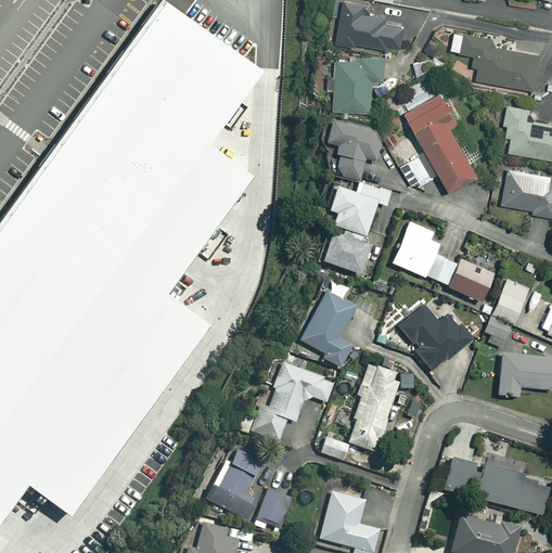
[(166,0),(156,0),(0,210),(0,510),(24,477),(68,509),(205,319),(162,285),(248,167),(202,136),(257,63),(166,0)]
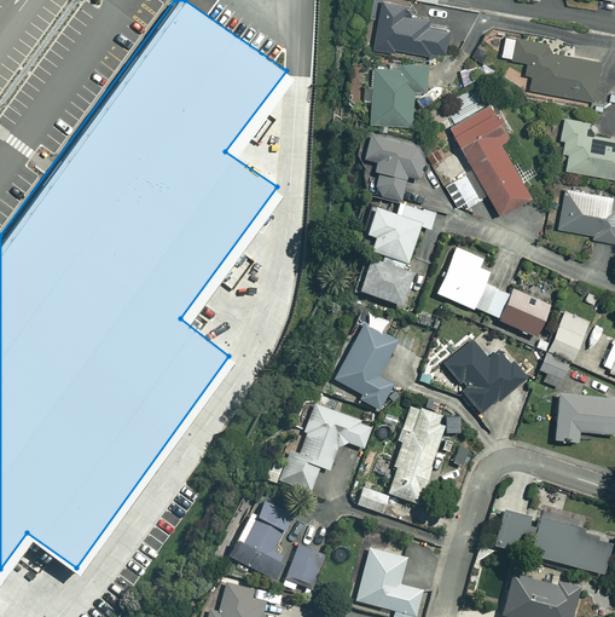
[(406,4),(383,0),(382,0),(375,48),(396,52),(396,48),(430,55),(431,51),(447,53),(452,32),(433,28),(434,21),(405,15),(406,4)]
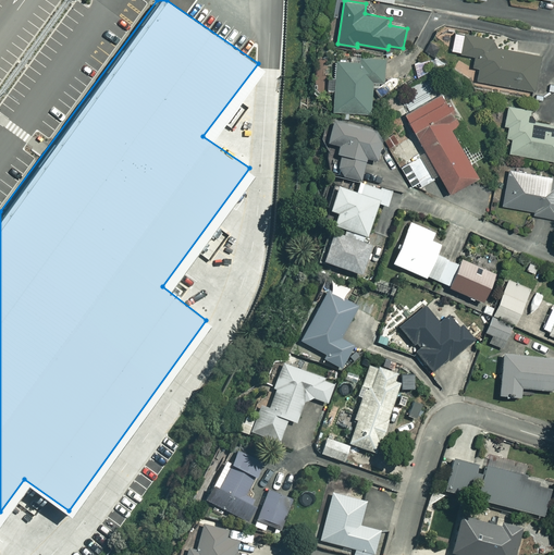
[(453,51),(477,56),(475,66),(481,68),(479,81),(553,94),(553,36),(528,32),(524,52),(495,47),(497,36),(457,28),(453,51)]
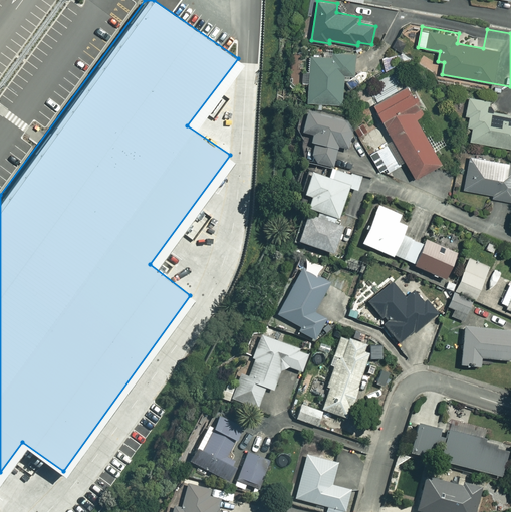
[(356,55),(311,53),(308,102),(343,104),(345,75),(355,75),(356,55)]
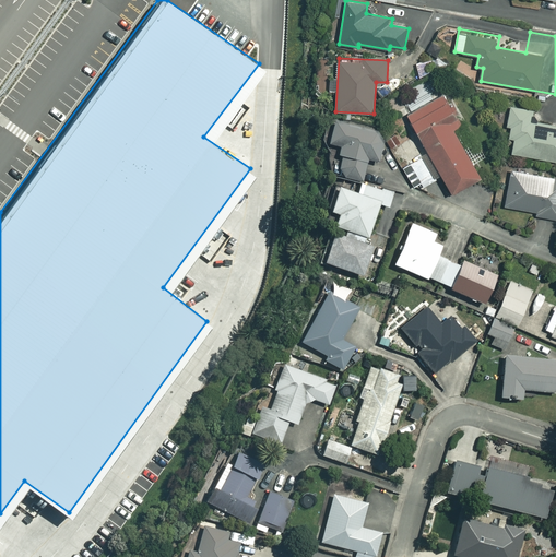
[(482,178),(474,165),(485,158),(447,93),(407,115),(429,153),(403,167),(414,186),(421,182),(424,187),(439,179),(449,197),(482,178)]
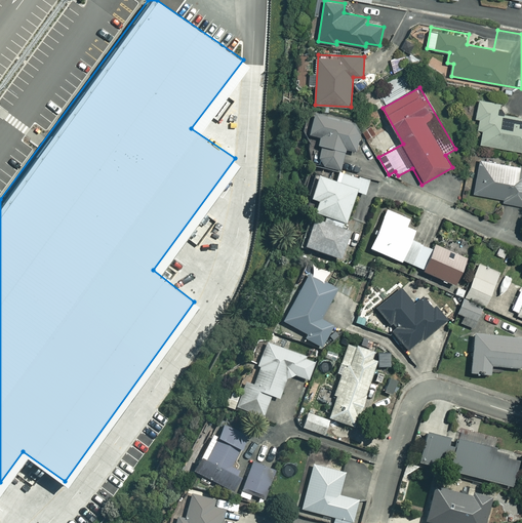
[(477,119),(481,119),(480,130),(484,130),(482,144),(521,150),(521,117),(499,114),(502,104),(481,99),(477,119)]
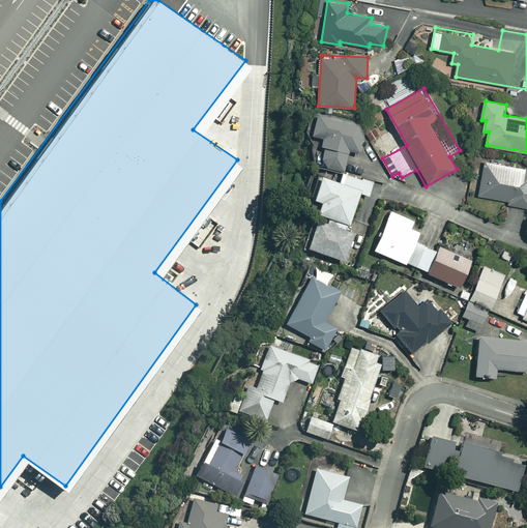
[(363,125),(314,115),(310,136),(326,139),(320,168),(345,173),(349,152),(357,153),(363,125)]
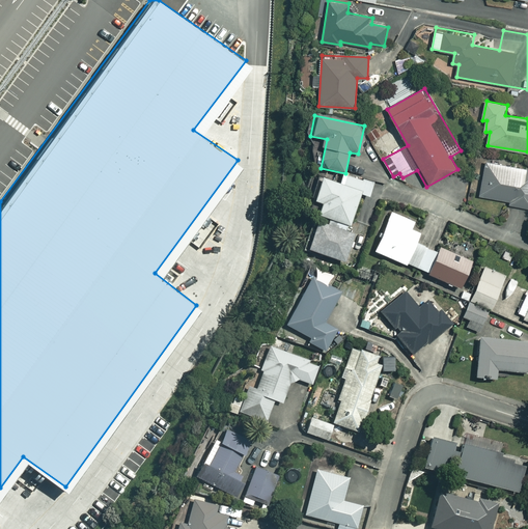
[(527,169),(487,161),(480,195),(510,201),(509,204),(527,207),(527,169)]
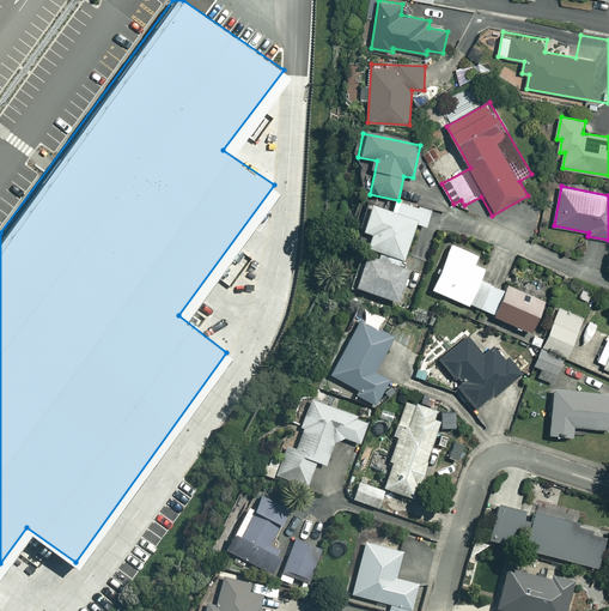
[(432,213),(396,201),(393,212),(369,205),(360,230),(370,234),(366,247),(405,260),(415,224),(426,228),(432,213)]
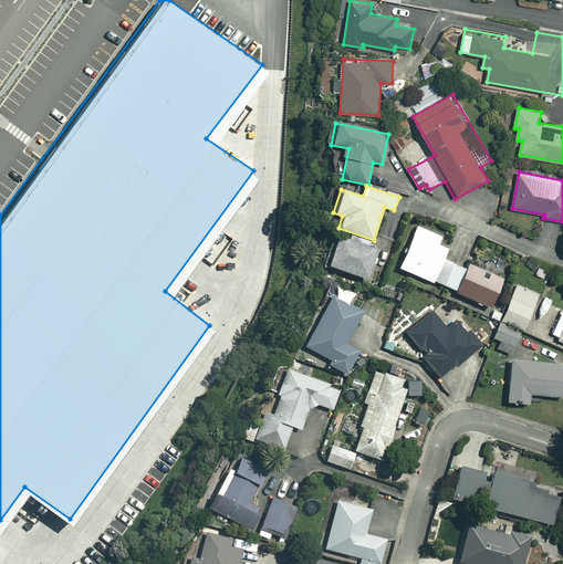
[(433,282),(444,259),(448,249),(438,244),(441,237),(417,226),(399,267),(433,282)]
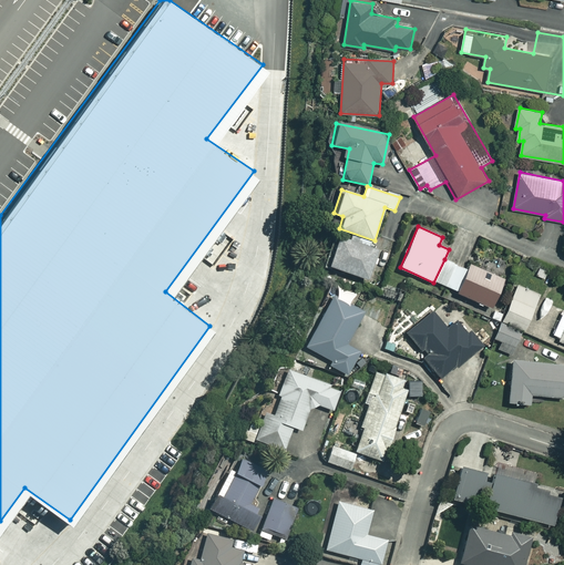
[(379,250),(337,236),(327,265),(368,279),(379,250)]
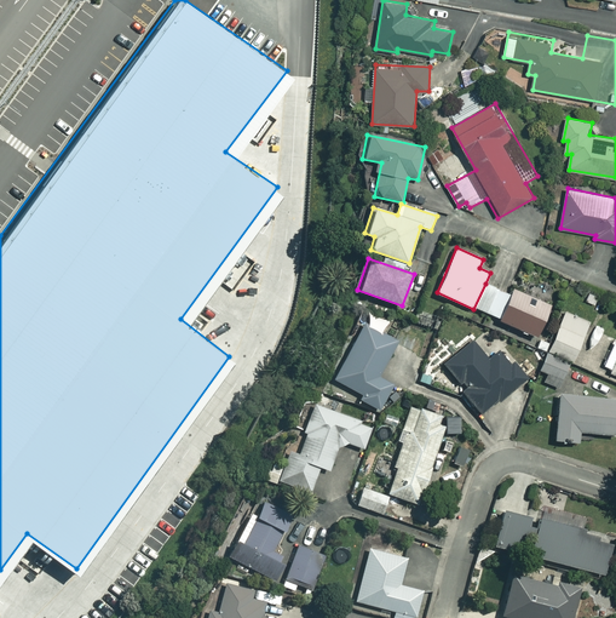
[(485,284),(473,309),(536,337),(551,305),(512,289),(510,295),(485,284)]
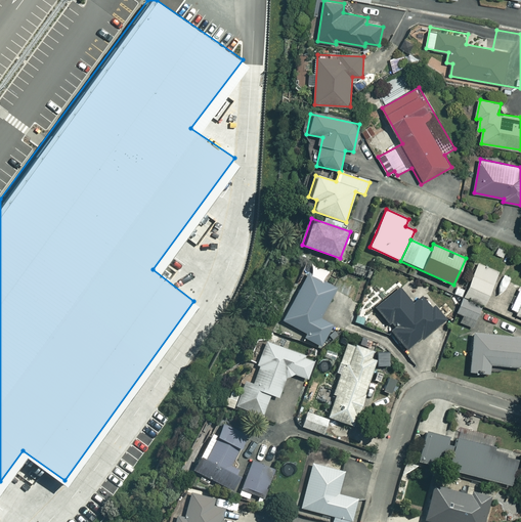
[(502,274),(479,264),(458,313),(465,316),(462,323),(473,329),(483,307),(507,317),(510,309),(520,314),(520,288),(500,278),(502,274)]
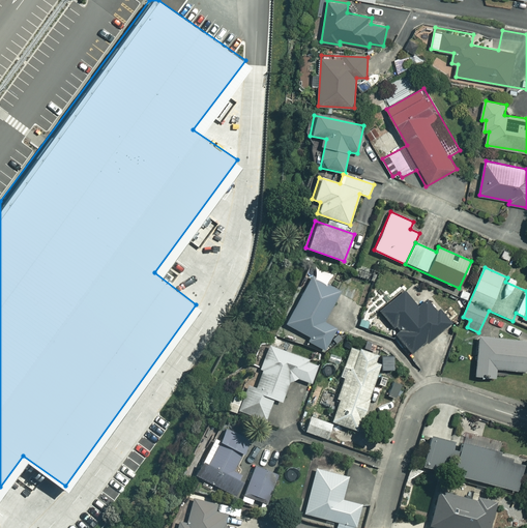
[(332,276),(317,268),(286,324),(311,338),(309,342),(326,351),(338,329),(324,322),(338,298),(346,303),(356,284),(349,280),(342,293),(327,285),(332,276)]
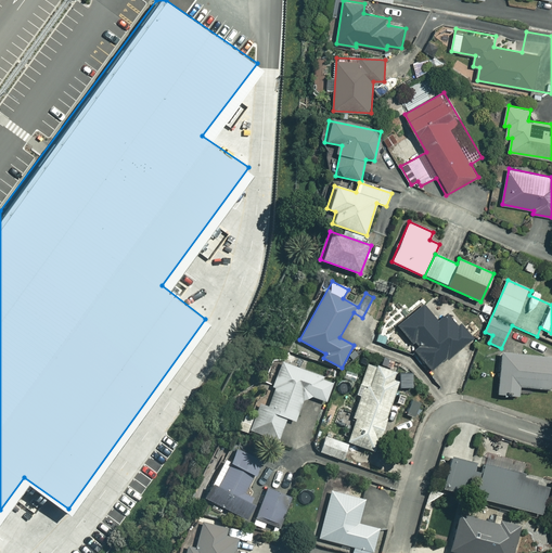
[(419,354),(416,355),(431,372),(471,341),(450,313),(438,323),(425,307),(398,326),(419,354)]
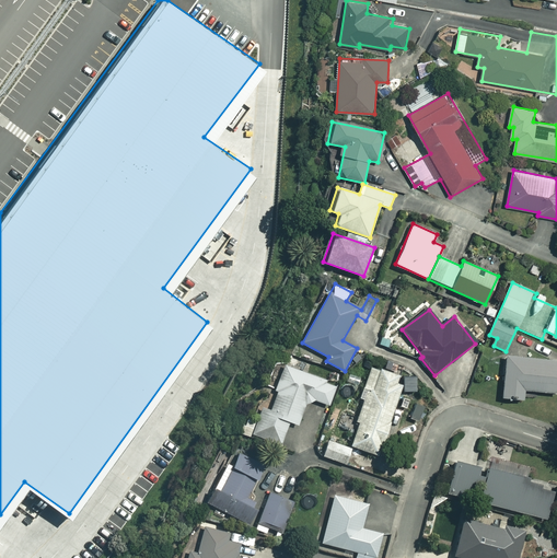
[(556,362),(507,357),(502,398),(523,400),(524,390),(556,394),(556,362)]
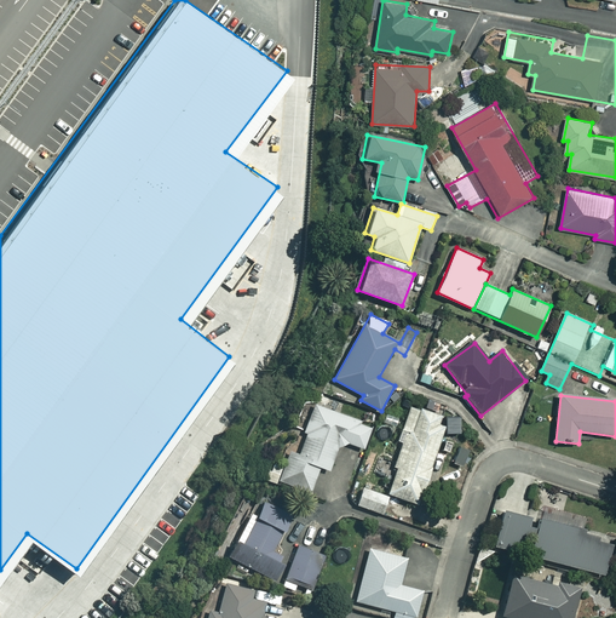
[(375,428),(305,400),(297,422),(309,427),(299,453),(289,451),(283,467),(270,462),(264,479),(275,484),(276,481),(310,493),(320,468),(330,471),(341,441),(367,451),(375,428)]
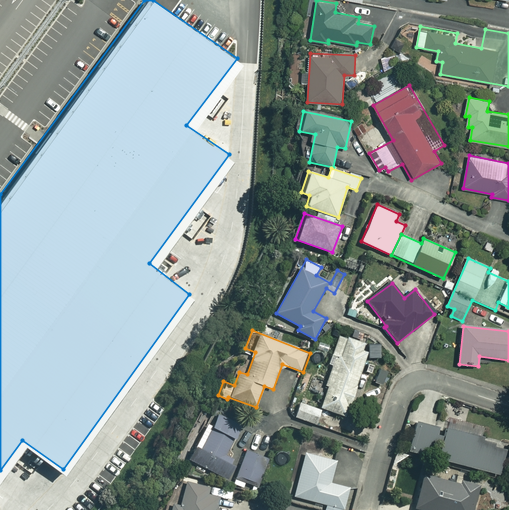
[(369,345),(339,335),(333,355),(336,356),(318,407),(345,416),(369,345)]
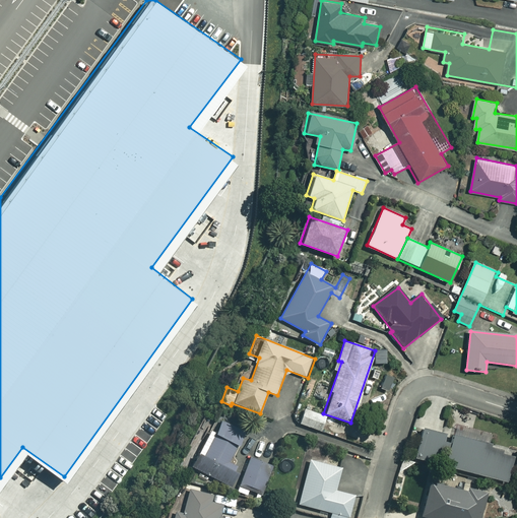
[(452,411),(430,405),(414,457),(438,464),(452,411)]
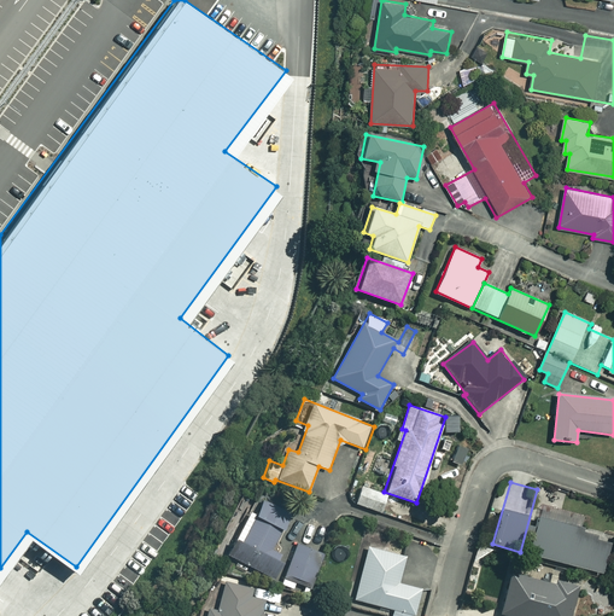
[(380,512),(385,499),(360,489),(355,504),(380,512)]
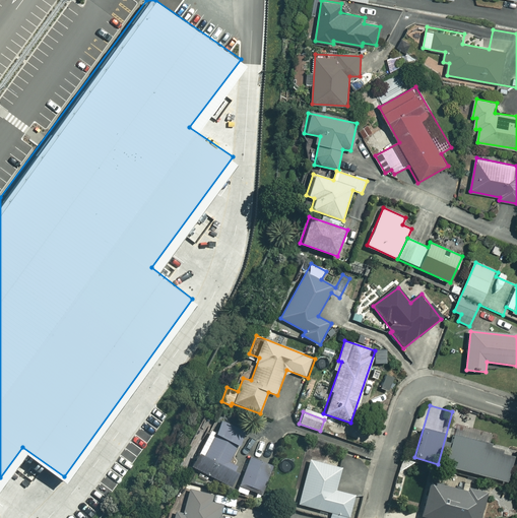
[(188,458),(195,461),(192,466),(230,484),(239,467),(230,462),(246,430),(219,417),(201,453),(192,449),(188,458)]
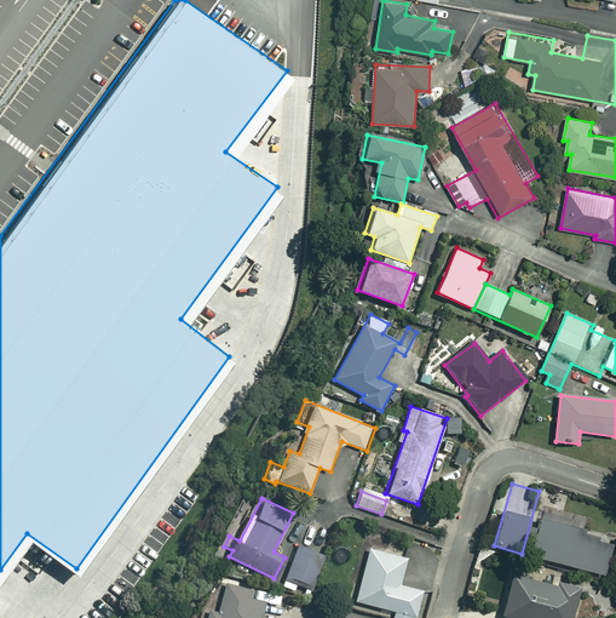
[(587,520),(543,508),(530,555),(604,576),(612,543),(583,534),(587,520)]
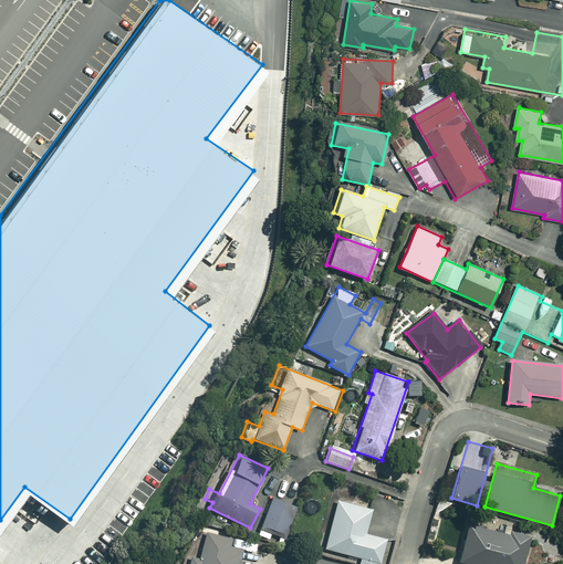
[(298,508),(273,499),(261,530),(285,539),(298,508)]
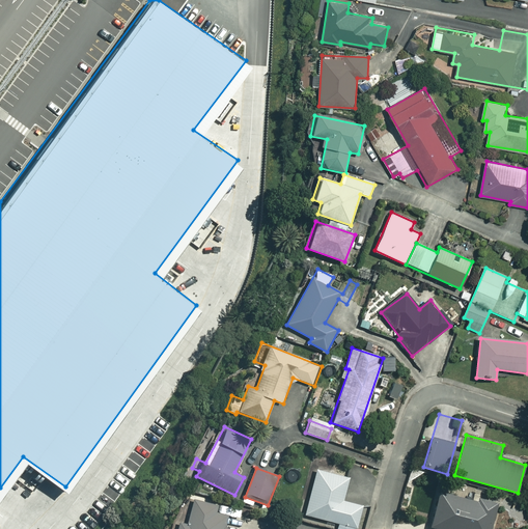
[(350,478),(317,470),(306,516),(339,524),(338,528),(357,528),(363,506),(344,501),(350,478)]
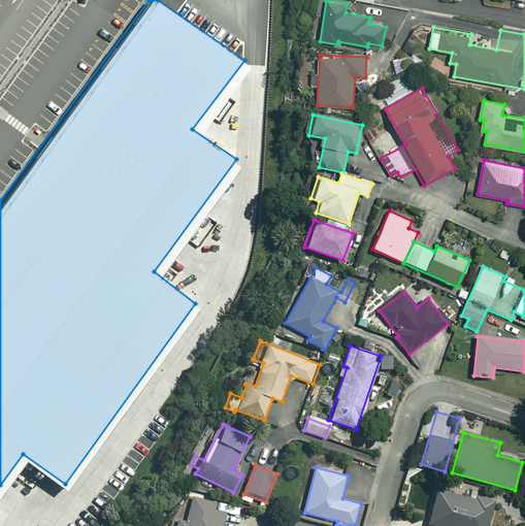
[(496,525),(497,521),(490,519),(495,498),(476,493),(474,498),(436,489),(427,523),(435,525),(496,525)]
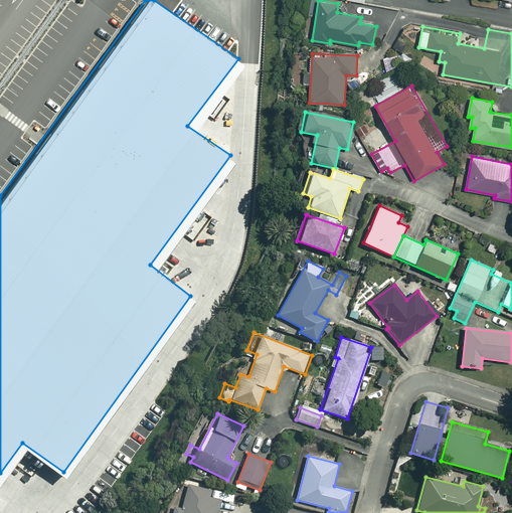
[(211,491),(189,485),(182,510),(172,507),(170,512),(217,512),(221,501),(209,498),(211,491)]
